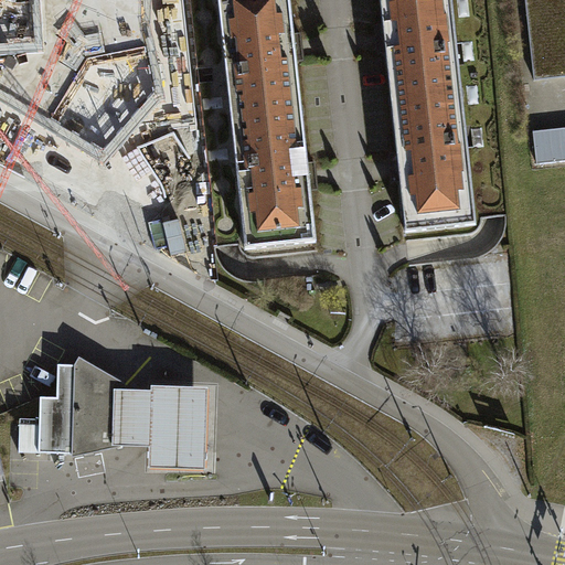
[(0,0),(0,85),(102,151),(156,89),(141,19),(141,0),(0,0)]
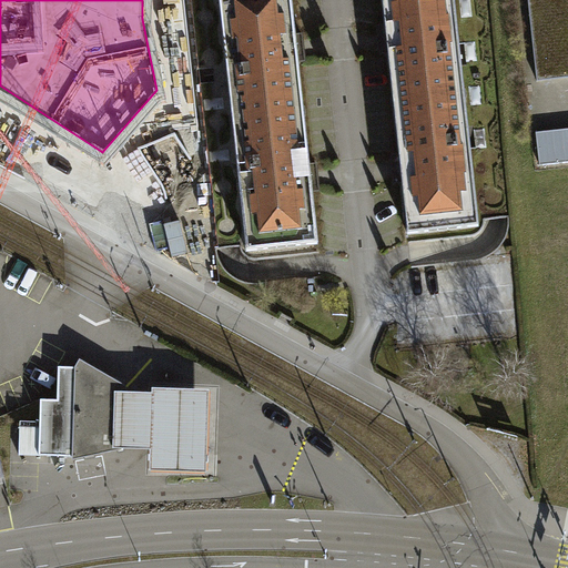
[(217,0),(245,259),(315,251),(307,179),(294,52),(287,0),(217,0)]
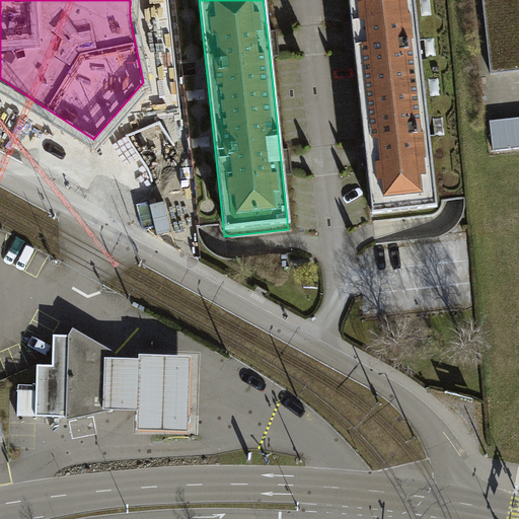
[(367,146),(375,215),(438,208),(416,0),(351,0),(355,29),(367,146)]
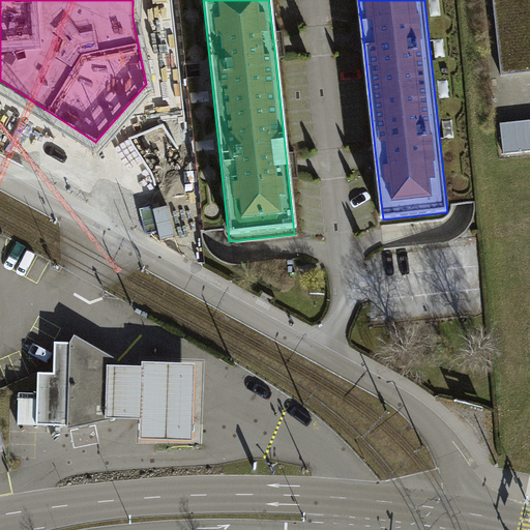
[(529,0),(491,0),(500,80),(529,76),(529,0)]
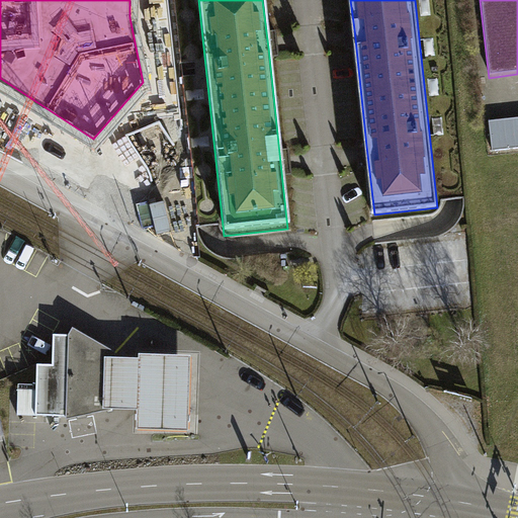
[(517,116),(494,120),(497,152),(517,149),(517,116)]
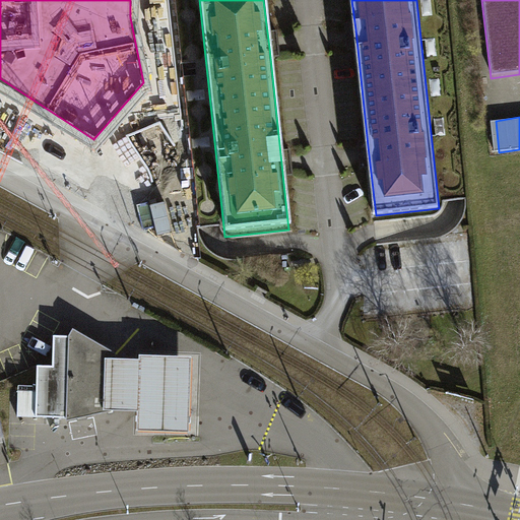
[(63,417),(63,420),(113,412),(117,355),(70,329),(67,335),(51,336),(50,366),(36,366),(35,416),(63,417)]
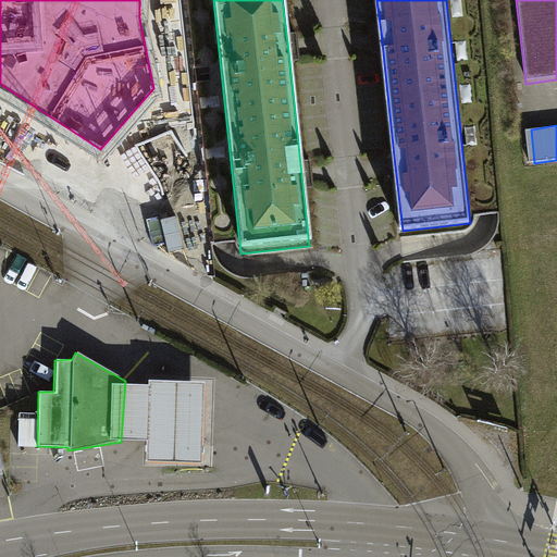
[(148,441),(147,463),(203,466),(206,421),(206,384),(148,381),(113,385),(111,440),(128,441),(148,441)]
